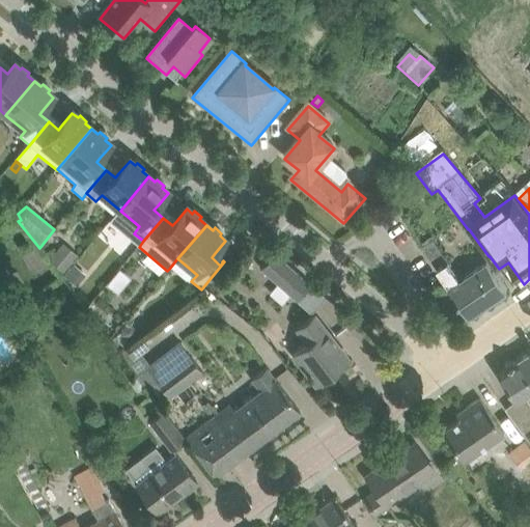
[(435,243),(434,244),(423,250),(470,320),(508,294),(487,264),(461,281),(435,243)]
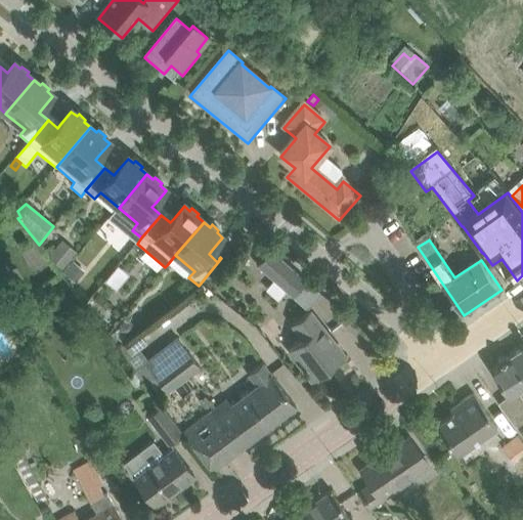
[(62,243),(49,259),(62,271),(77,255),(62,243)]
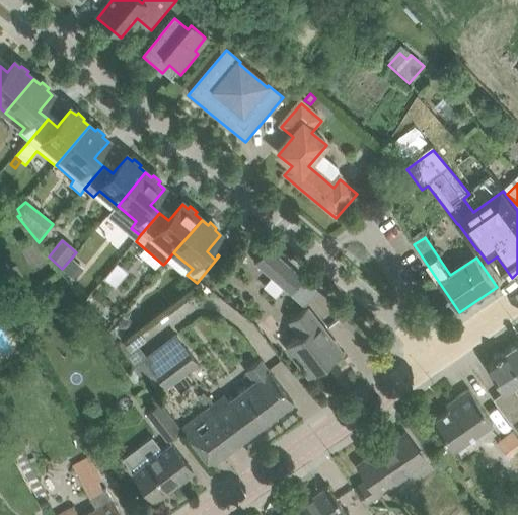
[(317,291),(304,280),(269,248),(254,265),(290,296),(302,307),(312,301),(317,291)]
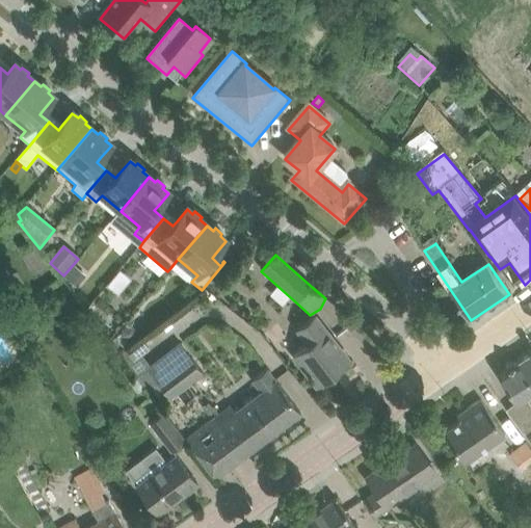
[(118,272),(106,288),(116,296),(129,282),(118,272)]
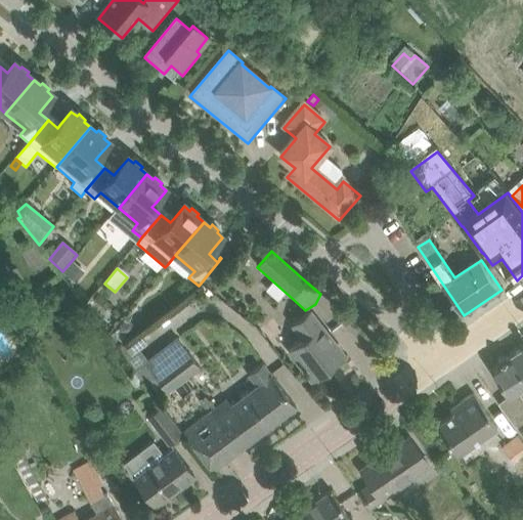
[(304,342),(290,353),(312,382),(340,360),(330,348),(335,344),(310,313),(293,327),(304,342)]
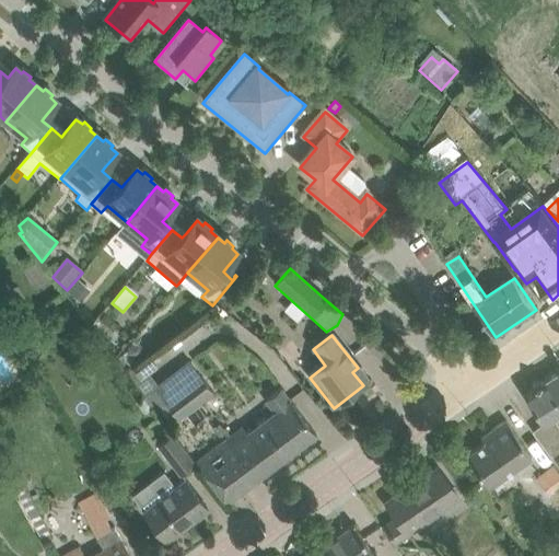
[(161,387),(143,402),(151,413),(156,408),(167,423),(175,417),(178,420),(213,393),(199,375),(196,379),(187,367),(161,387)]
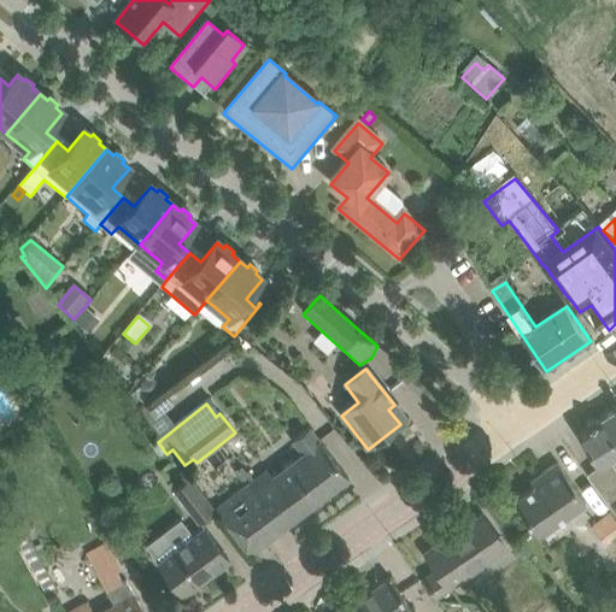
[(615,412),(600,422),(615,447),(615,412)]
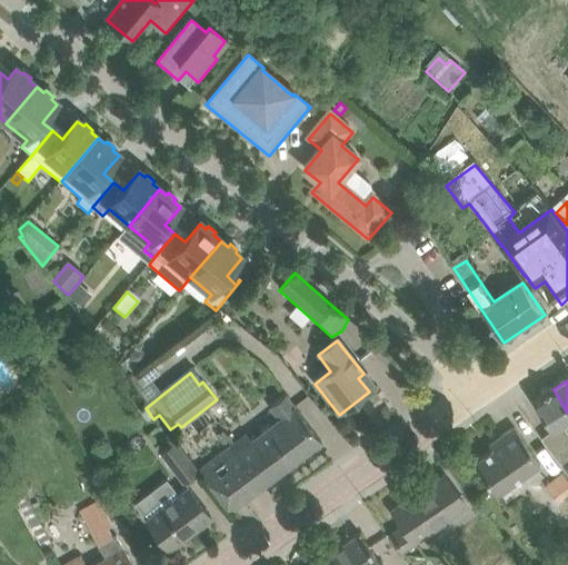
[(567,435),(562,427),(567,424),(567,413),(554,389),(551,392),(548,389),(540,394),(540,398),(532,403),(551,434),(541,440),(556,461),(559,466),(567,461),(567,435)]
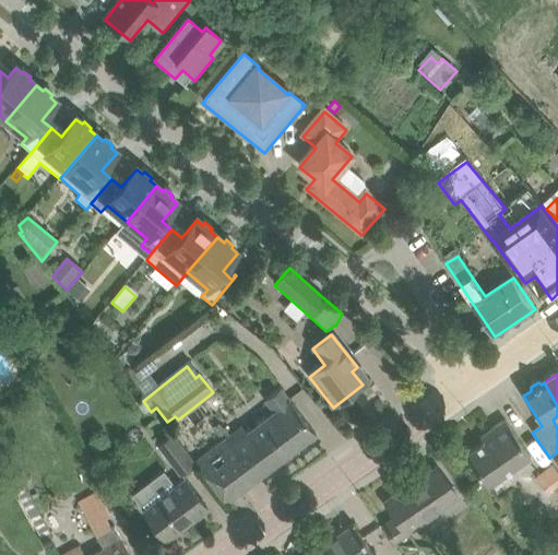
[(282,390),(274,397),(265,402),(274,414),(234,445),(227,436),(199,459),(200,461),(197,463),(227,504),(317,436),(282,390)]
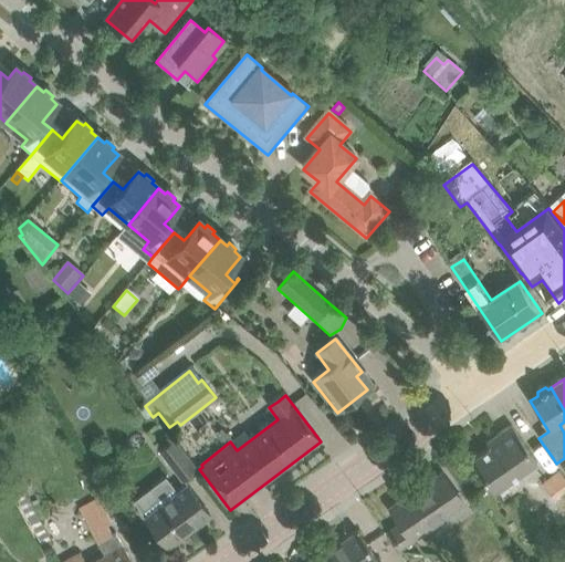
[(512,428),(485,446),(490,451),(472,464),(494,495),(537,465),(512,428)]
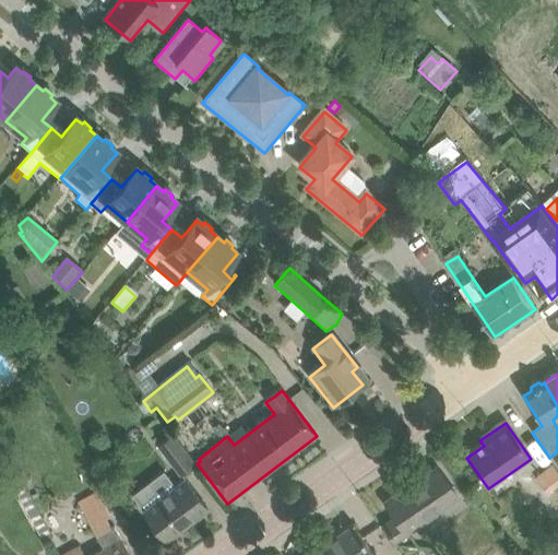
[(171,436),(157,447),(181,477),(196,467),(171,436)]
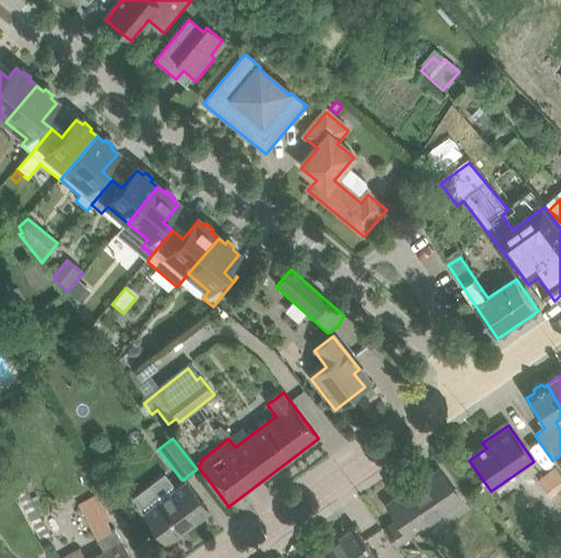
[(560,477),(556,470),(540,482),(551,497),(560,489),(560,477)]
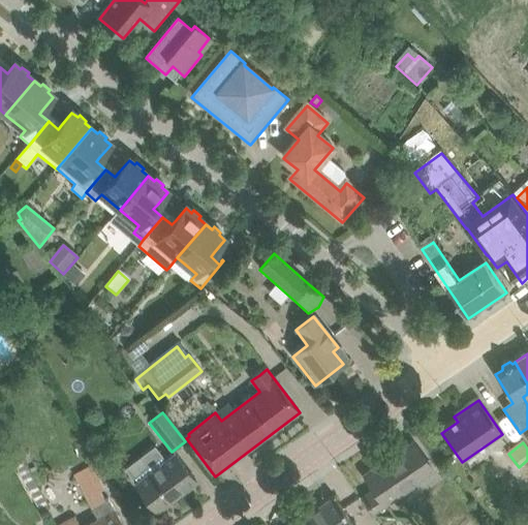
[(375,492),(365,500),(374,515),(386,506),(384,504),(433,471),(414,443),(365,476),(375,492)]
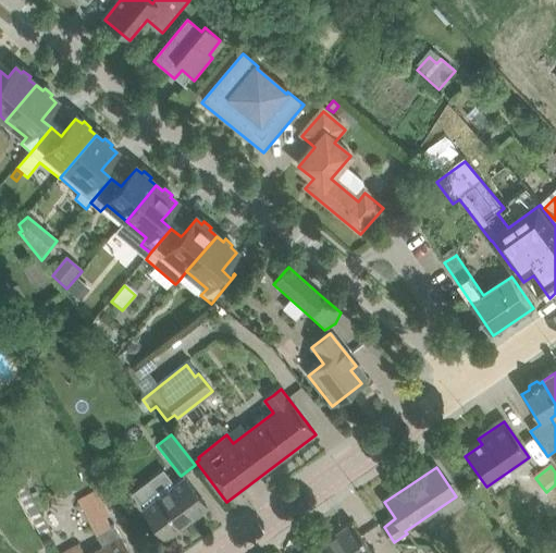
[(163,472),(132,496),(164,540),(188,521),(190,524),(208,510),(184,479),(174,487),(163,472)]
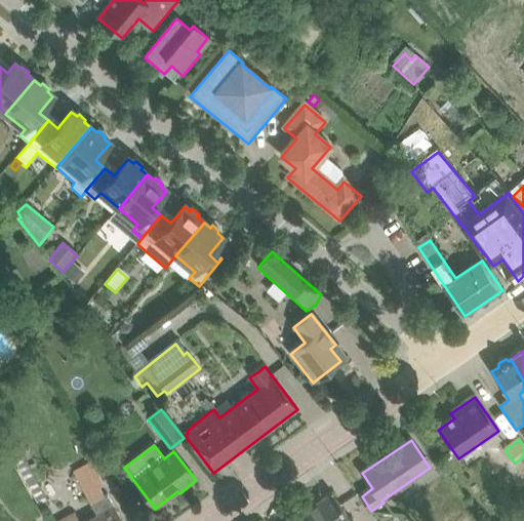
[(27,456),(16,463),(43,506),(53,499),(27,456)]
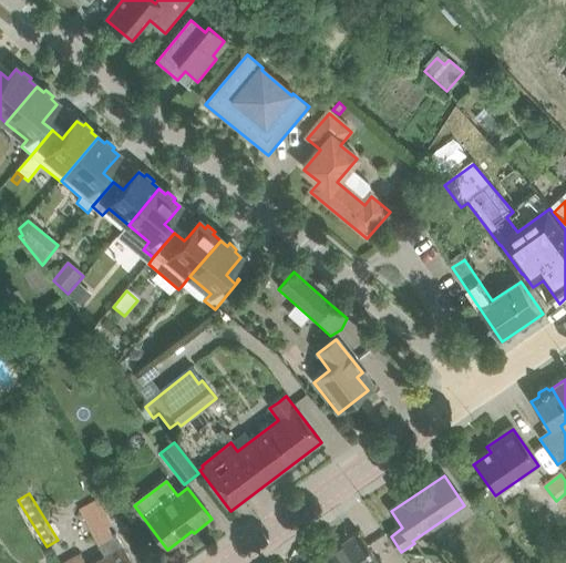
[(130,562),(116,536),(113,539),(107,529),(113,525),(99,502),(80,513),(94,536),(106,560),(101,562),(83,562),(80,558),(72,562),(130,562)]
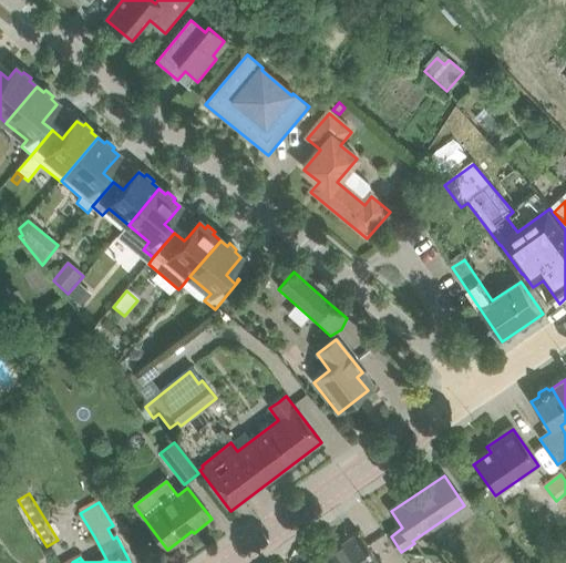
[(359,534),(328,555),(332,562),(378,562),(371,552),(359,534)]
